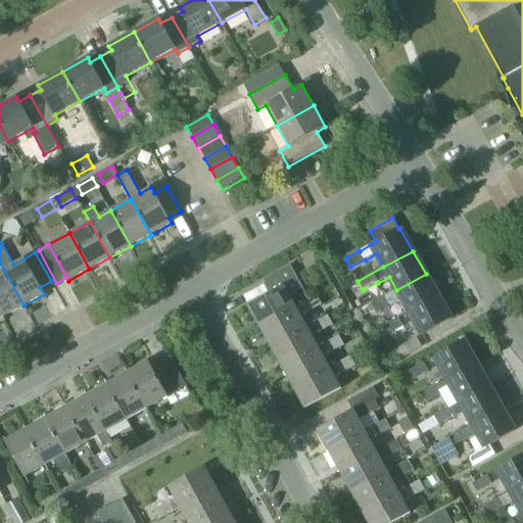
[(271,292),(248,305),(259,326),(295,306),(289,295),(303,287),(291,265),(264,280),(271,292)]
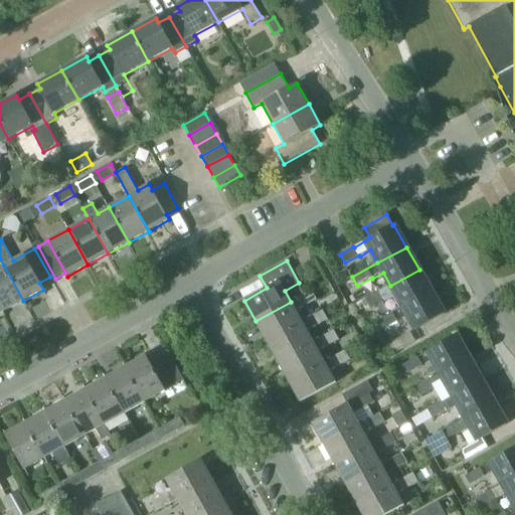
[(4,266),(0,268),(0,306),(3,312),(23,301),(4,266)]
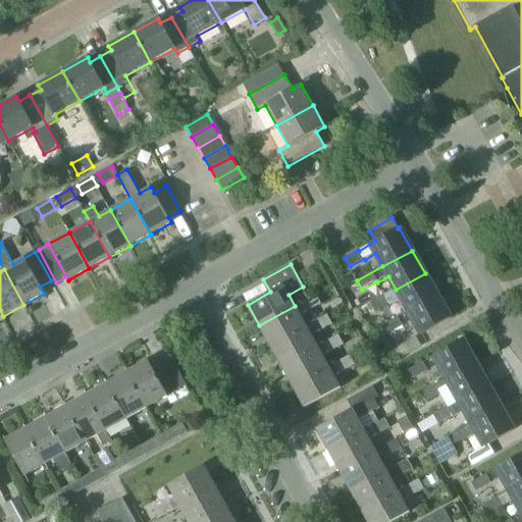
[(402,299),(408,312),(437,296),(425,273),(396,290),(385,296),(384,295),(370,303),(375,311),(388,303),(389,306),(402,299)]
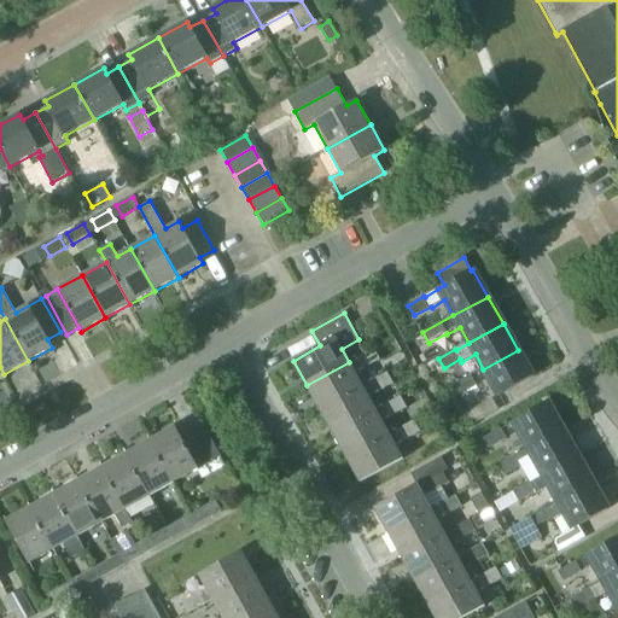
[(307,385),(320,410),(362,386),(355,373),(380,359),(374,348),(349,362),(307,385)]
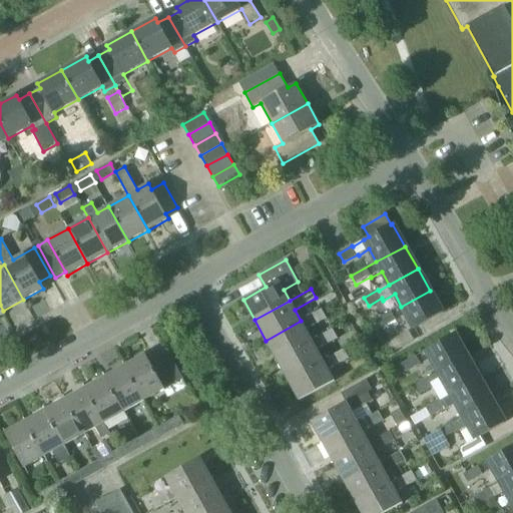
[(443,313),(430,291),(401,307),(414,329),(443,313)]
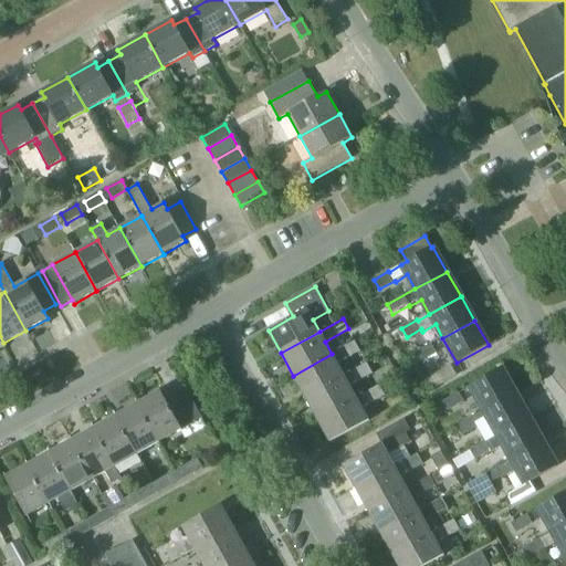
[(344,376),(337,364),(360,350),(355,341),(332,354),(293,376),(305,397),(344,376)]
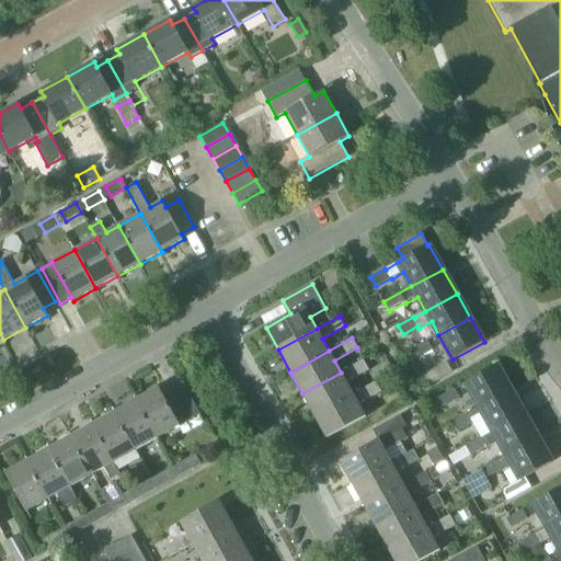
[(416,358),(433,350),(426,340),(411,348),(416,358)]
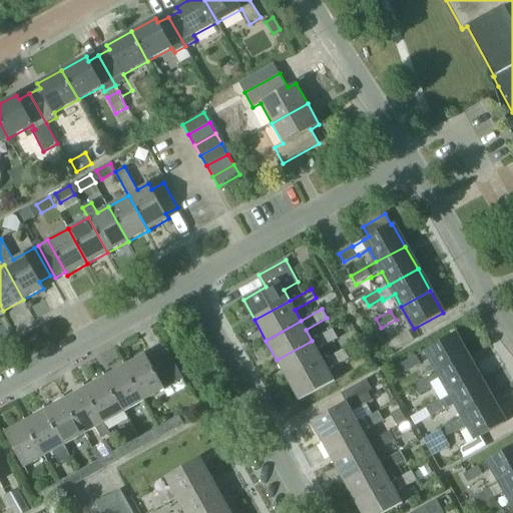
[(333,329),(312,341),(277,360),(288,380),(323,361),(317,350),(338,338),(333,329)]
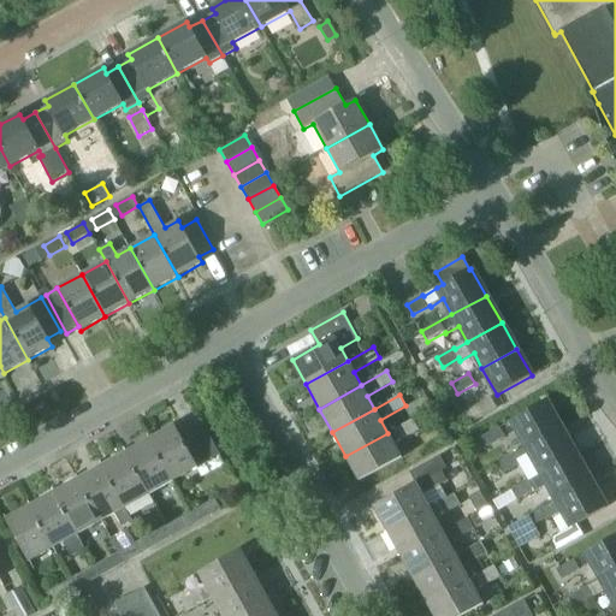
[(511,420),(527,448),(561,428),(546,401),(511,420)]
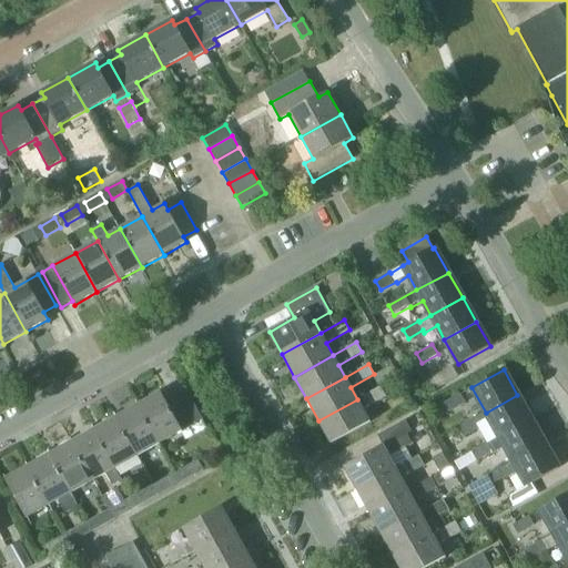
[(381,386),(357,399),(318,421),(332,444),(371,422),(363,409),(386,396),(381,386)]
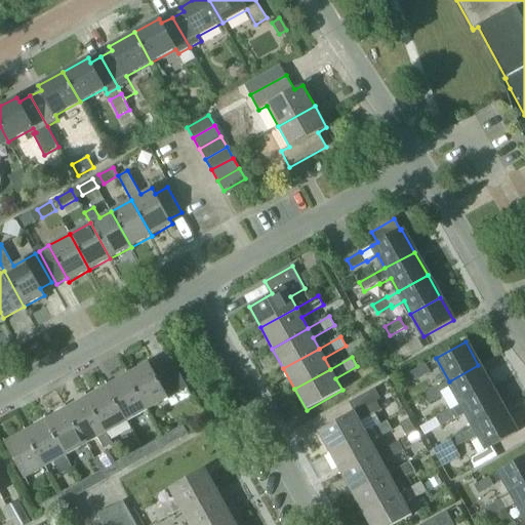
[(148,410),(169,398),(168,398),(184,390),(172,370),(158,378),(149,362),(128,374),(148,410)]
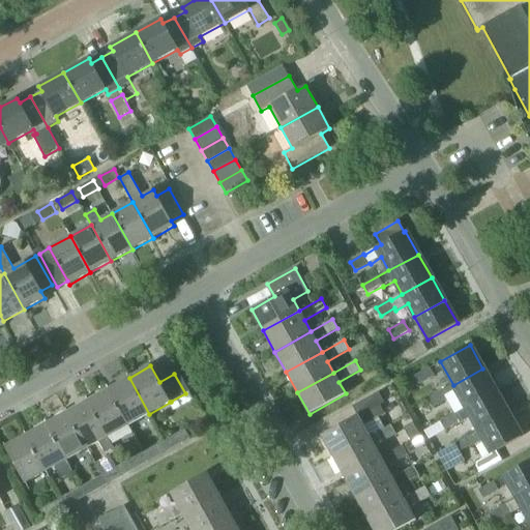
[(435,376),(430,366),(414,376),(419,384),(435,376)]
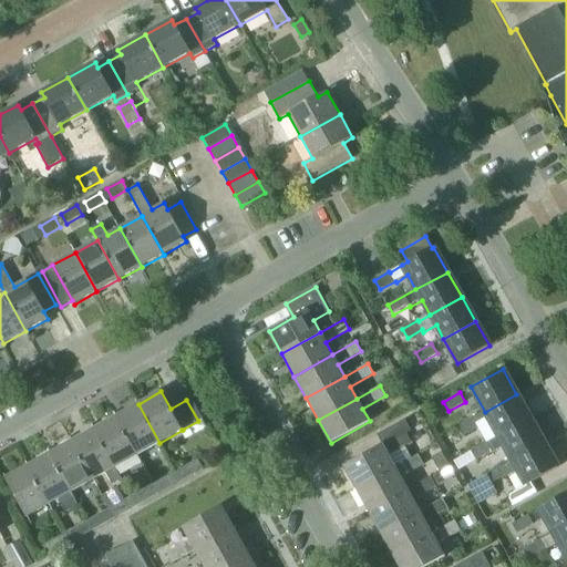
[(498,436),(531,419),(516,394),(485,412),(498,436)]
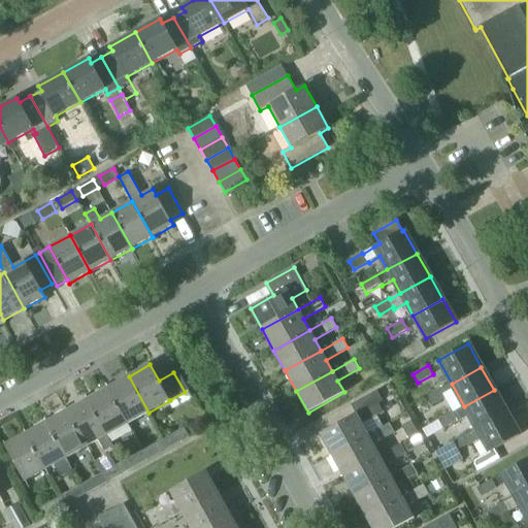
[(128,424),(149,413),(129,376),(108,388),(128,424)]
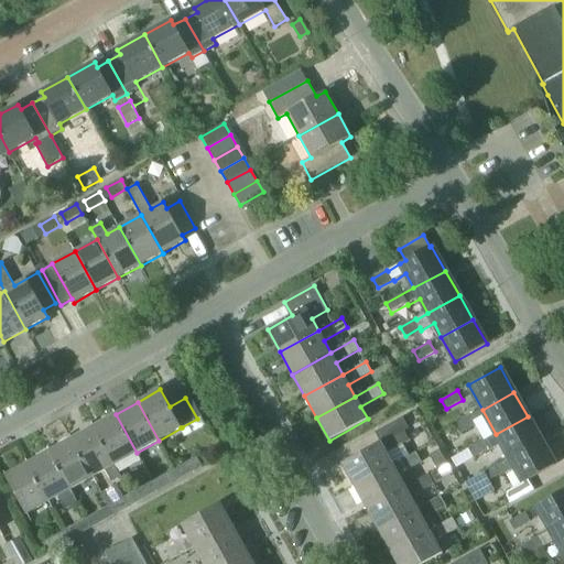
[(137,453),(116,414),(94,426),(115,465),(137,453)]
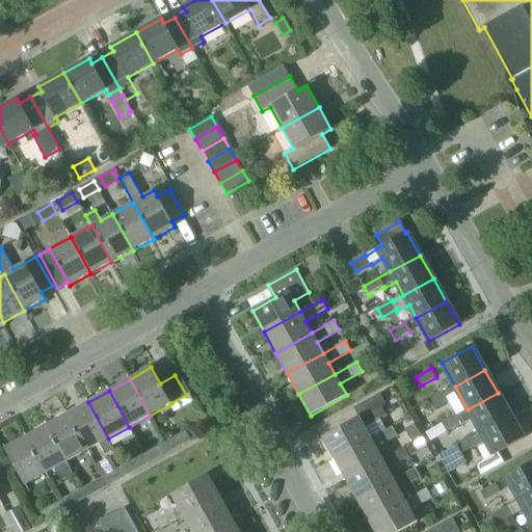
[(429,400),(434,408),(449,400),(444,391),(429,400)]
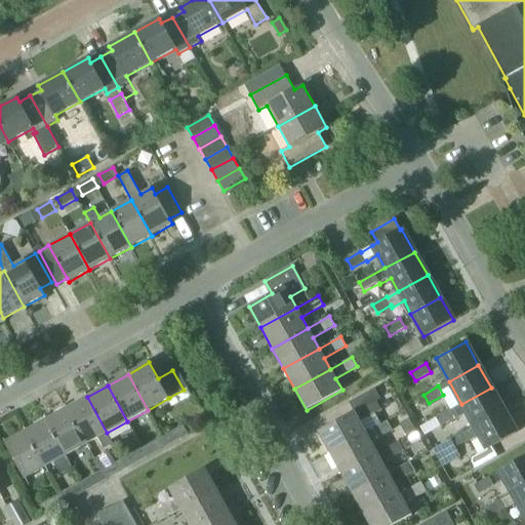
[(468,414),(474,427),(503,409),(491,388),(461,404),(462,404),(452,410),(456,417),(457,419),(468,414)]
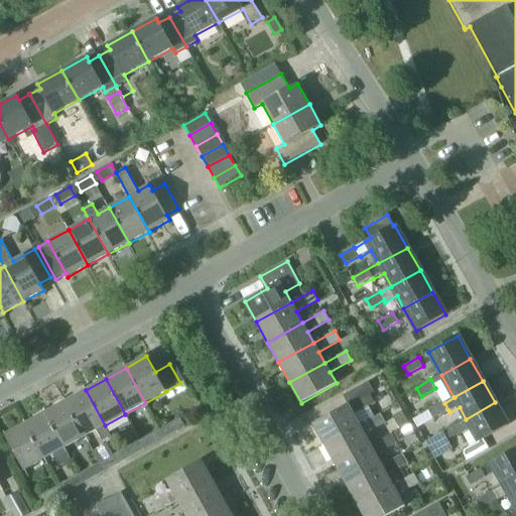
[(370,394),(374,392),(369,382),(344,395),(349,404),(313,424),(325,444),(360,425),(354,414),(374,403),(370,394)]
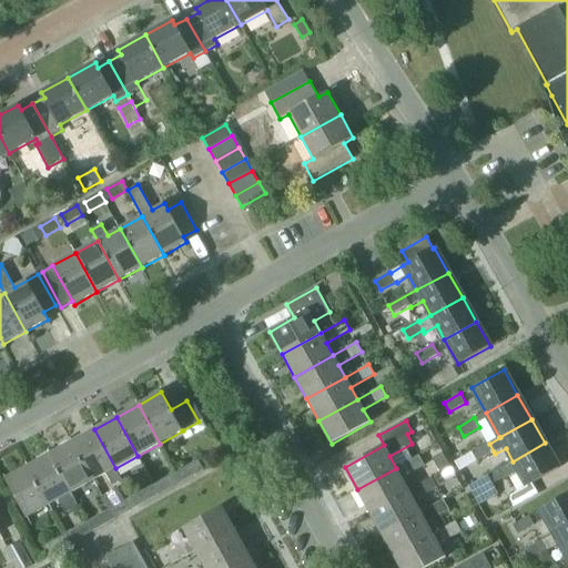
[(94,429),(72,442),(94,480),(105,474),(112,485),(122,479),(115,468),(94,429)]
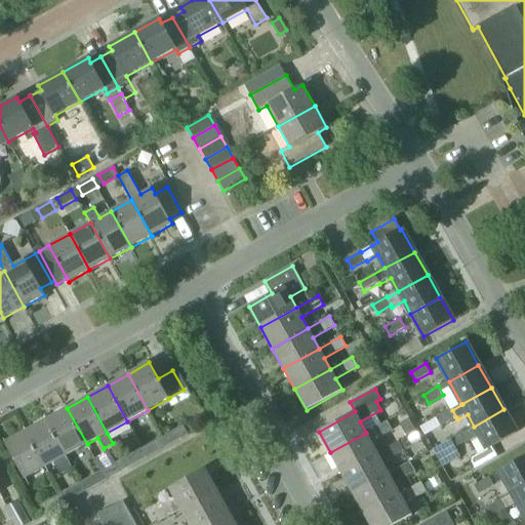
[(87,444),(67,408),(46,419),(67,455),(87,444)]
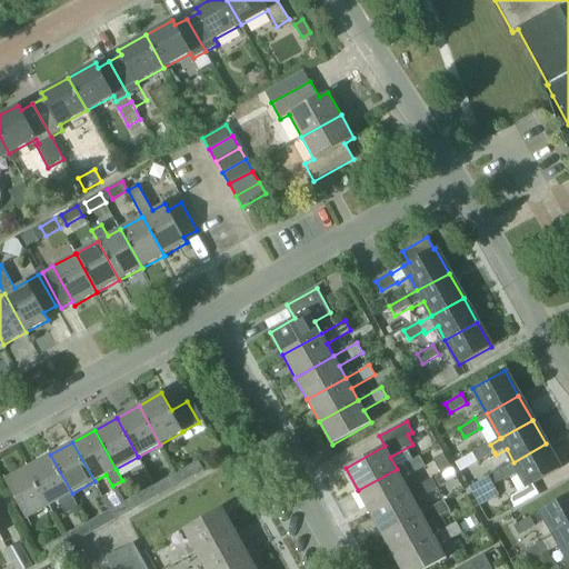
[(495,452),(489,443),(472,452),(478,461),(495,452)]
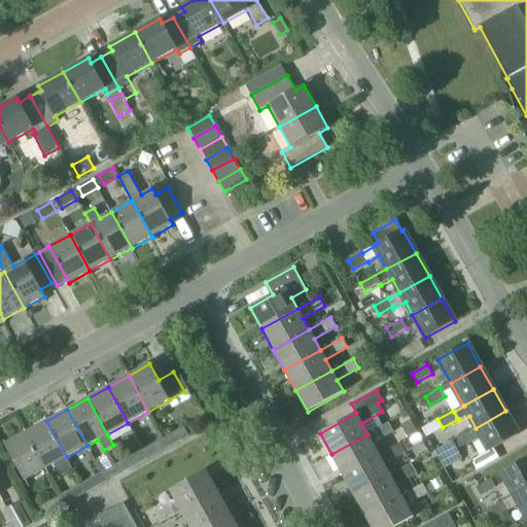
[(476,428),(465,433),(451,442),(455,451),(469,442),(469,443),(481,436),(489,451),(519,434),(505,411),(476,428)]
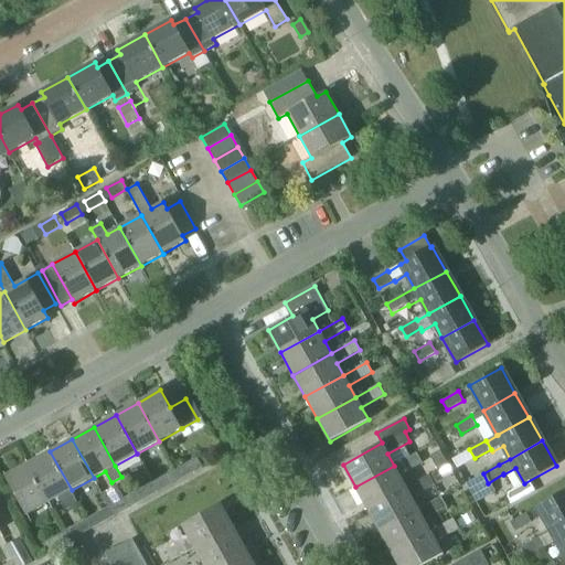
[(50,502),(72,490),(50,451),(28,464),(50,502)]
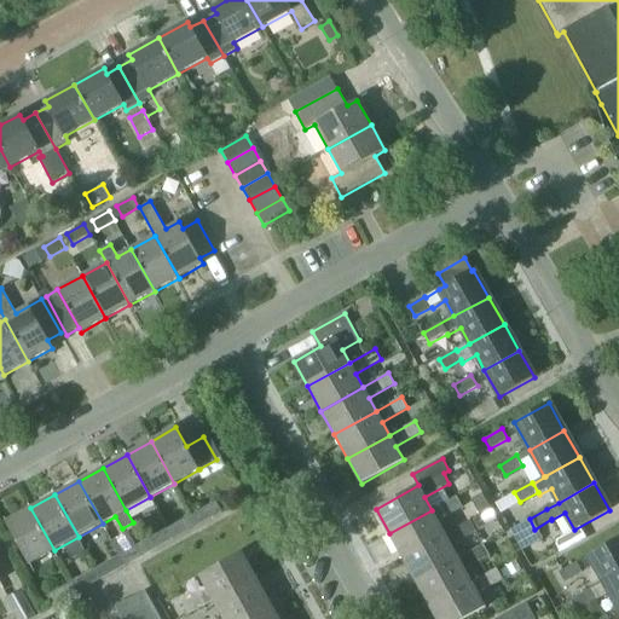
[(456,496),(432,510),(389,533),(403,557),(445,534),(438,521),(462,507),(456,496)]
